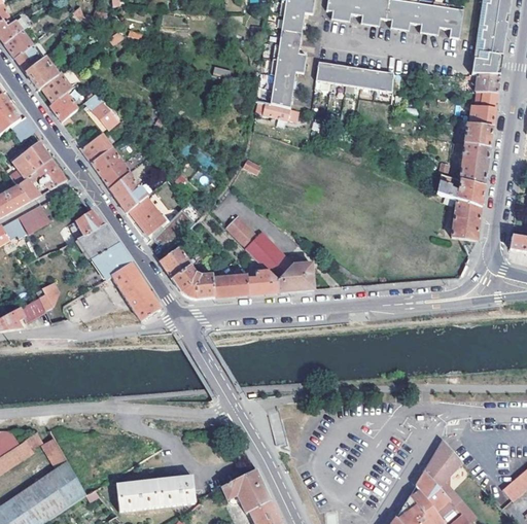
[(283,14),(278,44),(276,59),(273,74),(268,103),(288,108),(294,71),(302,72),(305,56),(296,55),(304,11),(312,13),(314,0),(285,0),(283,14)]
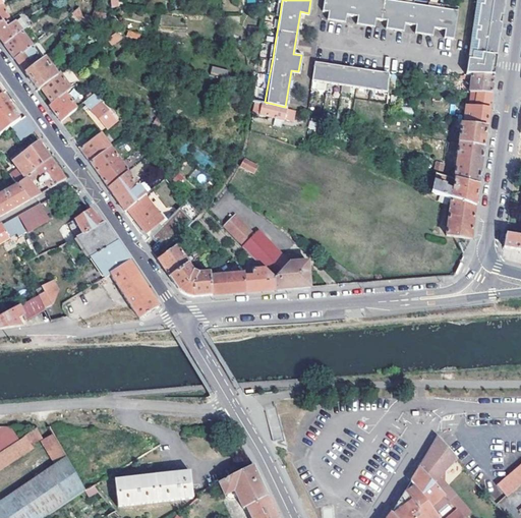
[(366,16),(375,18),(387,19),(395,21),(404,22),(415,24),(424,26),(433,27),(445,30),(444,38),(453,39),(458,11),(443,9),(427,6),(413,4),(399,1),(392,0),(324,0),(322,9),(329,10),(337,11),(346,13),(357,14),(366,16)]
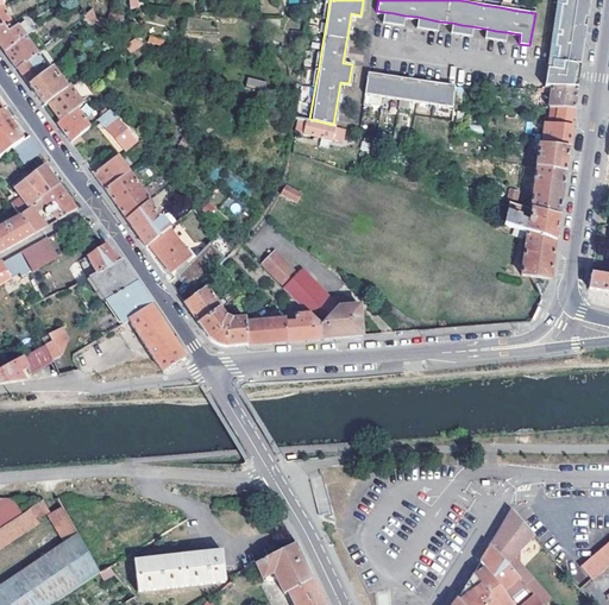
[(562,0),(554,45),(558,46),(556,58),(552,58),(551,67),(546,67),(545,70),(542,84),(551,84),(564,86),(564,84),(578,84),(579,76),(579,75),(586,24),(583,23),(584,16),(588,16),(590,0),(562,0)]
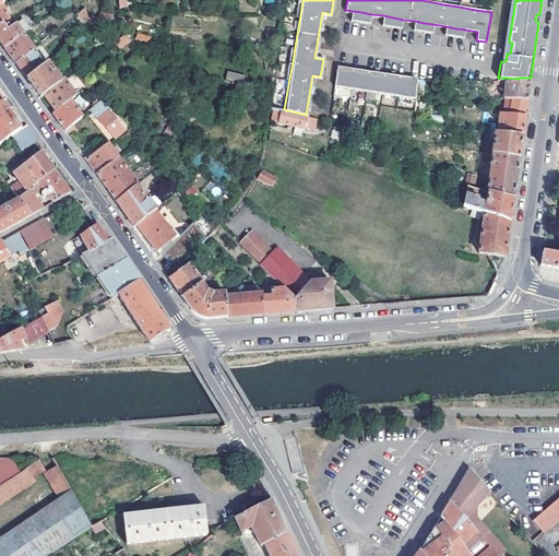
[(511,0),(501,61),(506,61),(507,54),(509,42),(515,0),(511,0)]
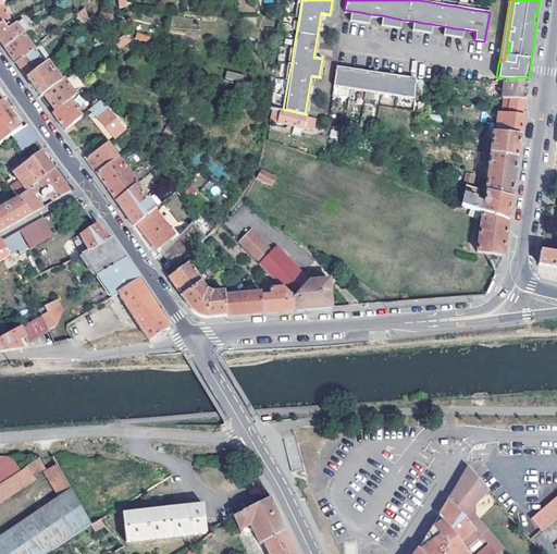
[(0,23),(9,19),(10,17),(2,1),(0,1),(0,23)]
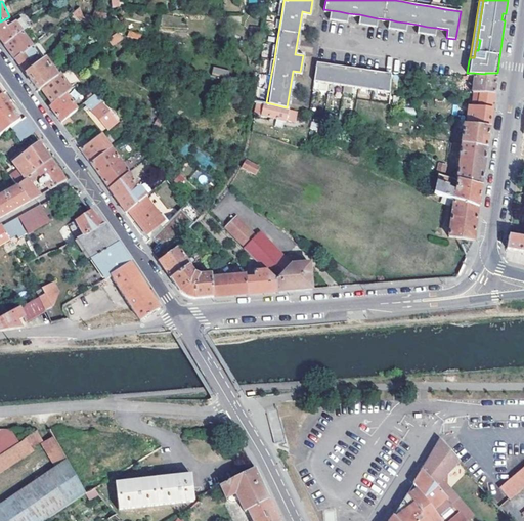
[(79,5),(72,10),(79,18),(81,17),(85,13),(79,5)]
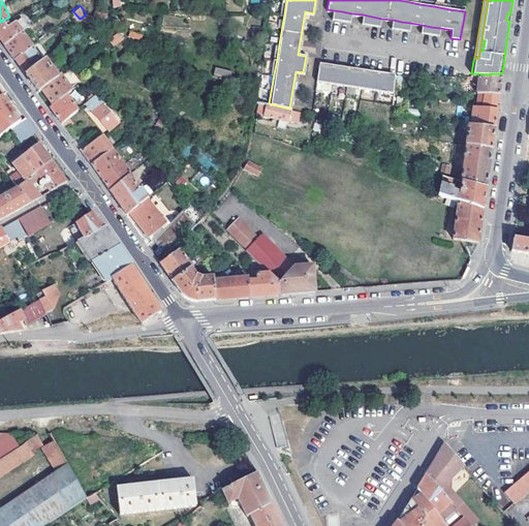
[(93,14),(95,16),(105,20),(107,14),(96,9),(95,10),(93,14)]
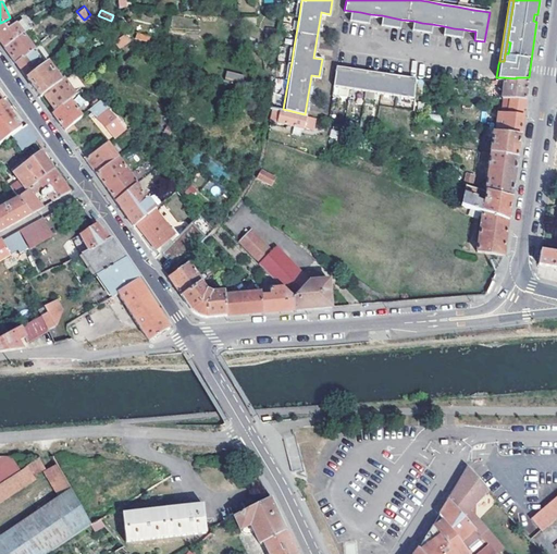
[(360,12),(351,11),(350,19),(359,21),(360,12)]
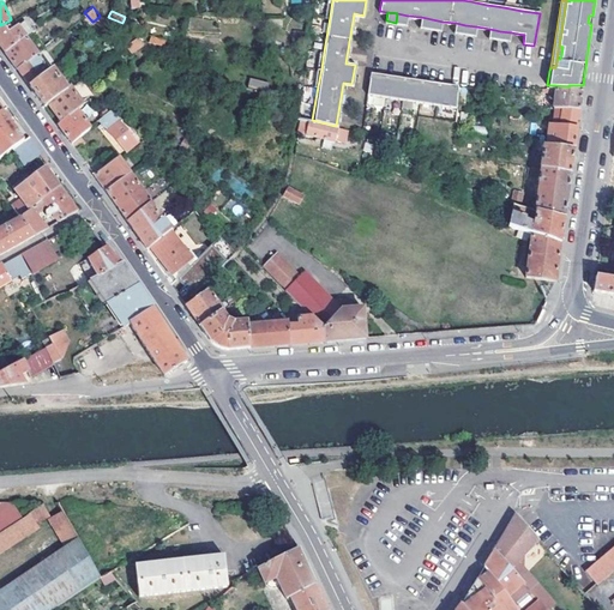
[(100,16),(95,20),(108,26),(110,18),(108,17),(102,13),(100,16)]
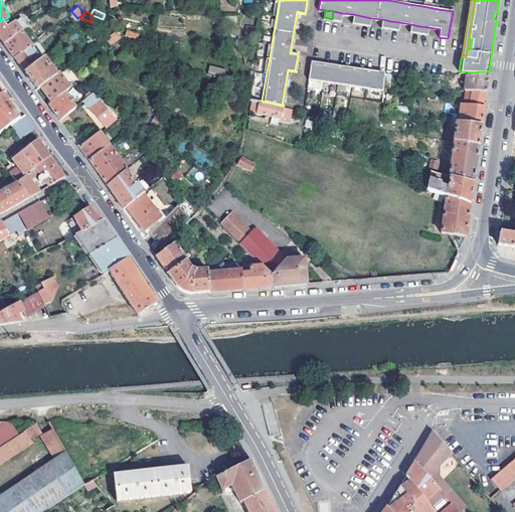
[(333,11),(332,19),(341,20),(342,13),(333,11)]
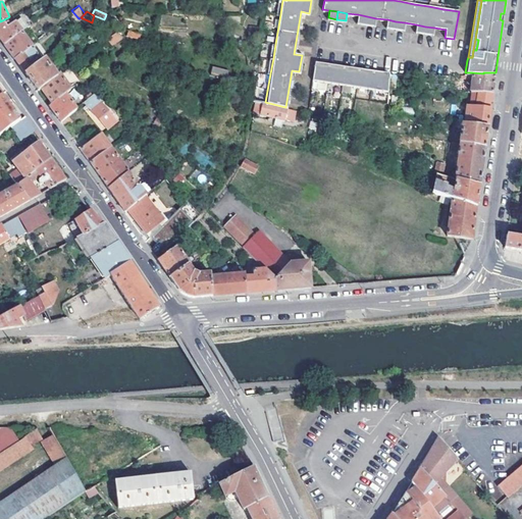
[(367,16),(358,14),(357,22),(365,23),(367,16)]
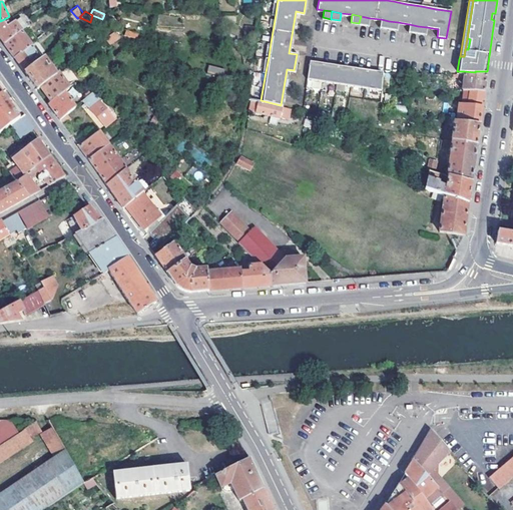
[(361,16),(359,23),(368,25),(370,18),(361,16)]
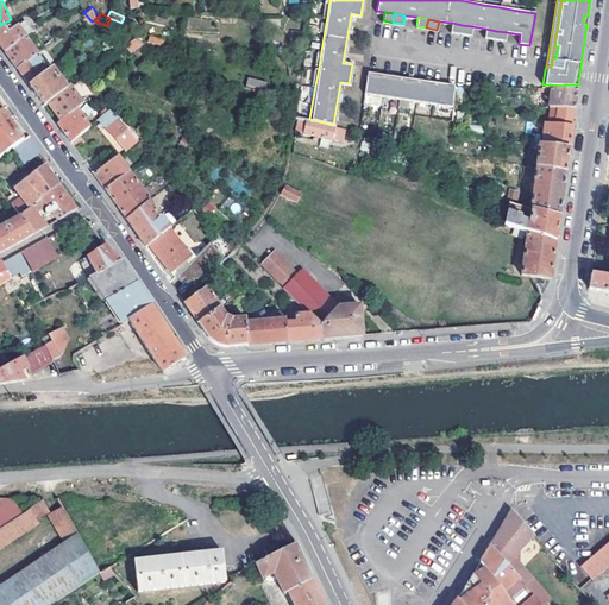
[(0,41),(6,49),(25,35),(17,24),(13,26),(10,20),(0,25),(0,41)]
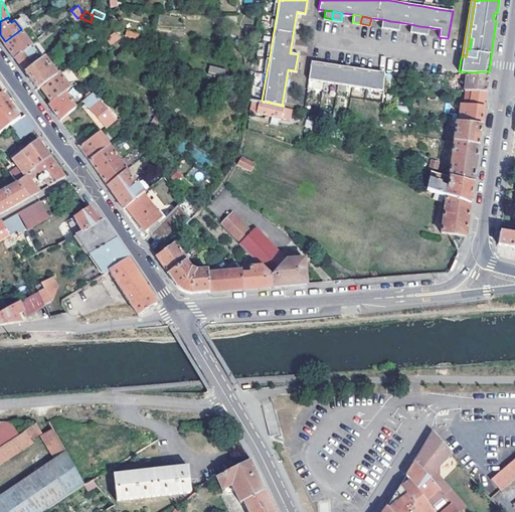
[(254,19),(246,18),(245,28),(253,29),(254,19)]
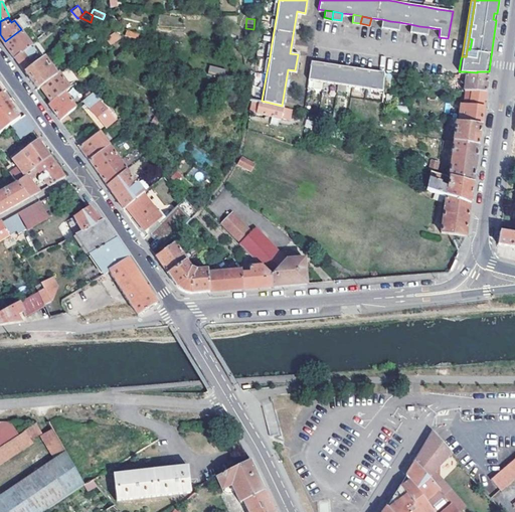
[(390,21),(382,19),(381,27),(389,28),(390,21)]
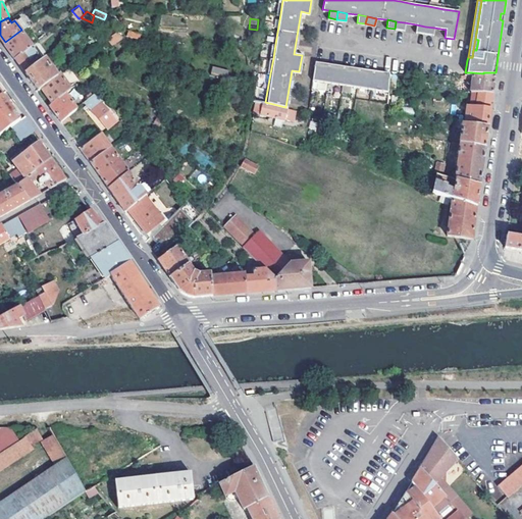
[(396,21),(395,29),(404,31),(405,22),(396,21)]
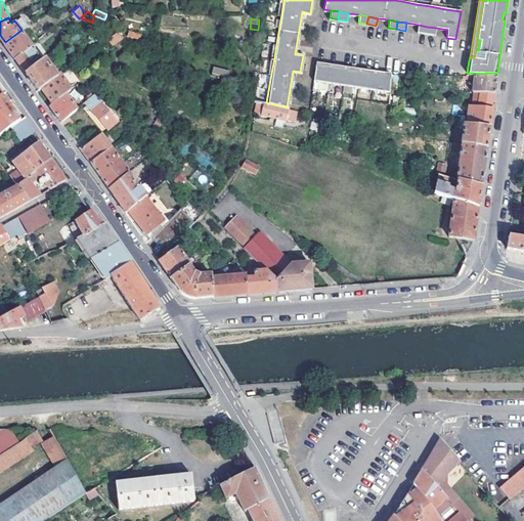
[(427,27),(418,25),(417,33),(426,34),(427,27)]
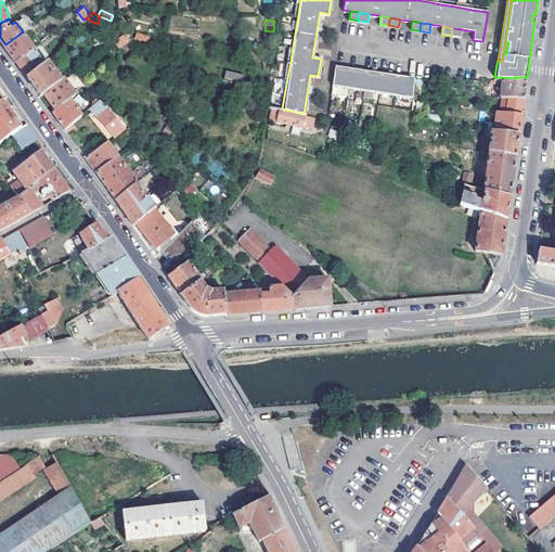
[(452,28),(451,36),(461,38),(462,29),(452,28)]
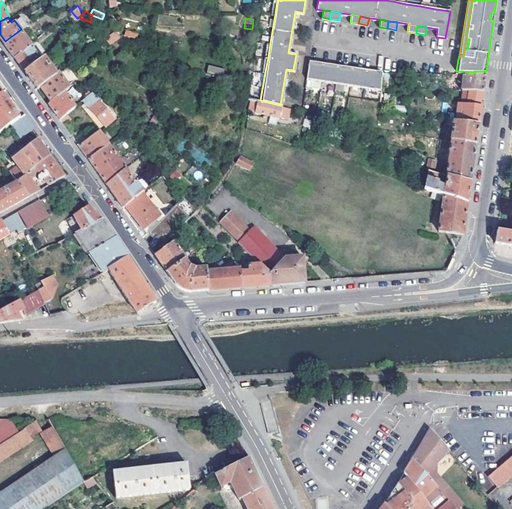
[(139,31),(126,28),(124,34),(137,37),(139,31)]
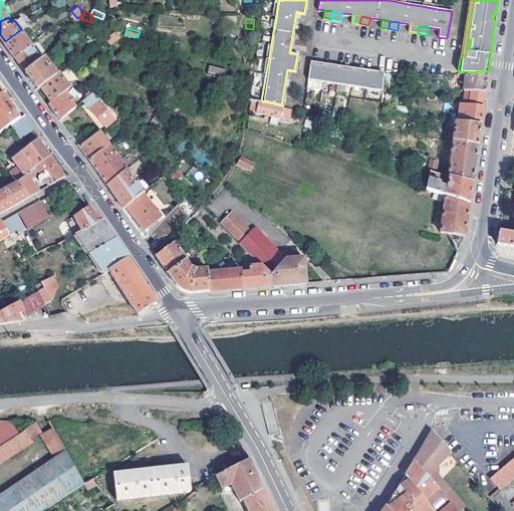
[(12,52),(15,56),(30,43),(21,29),(5,41),(12,52)]
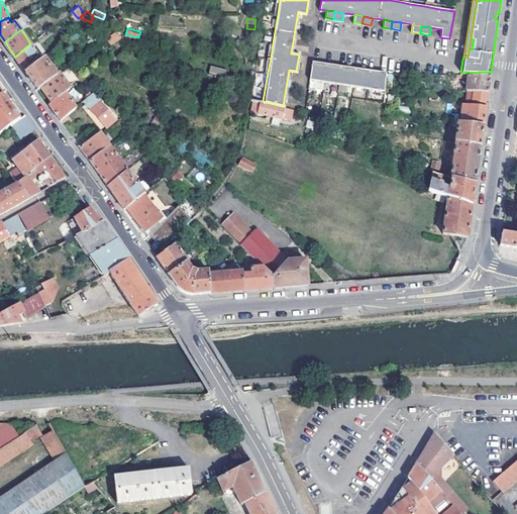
[(116,29),(105,37),(110,43),(121,35),(116,29)]
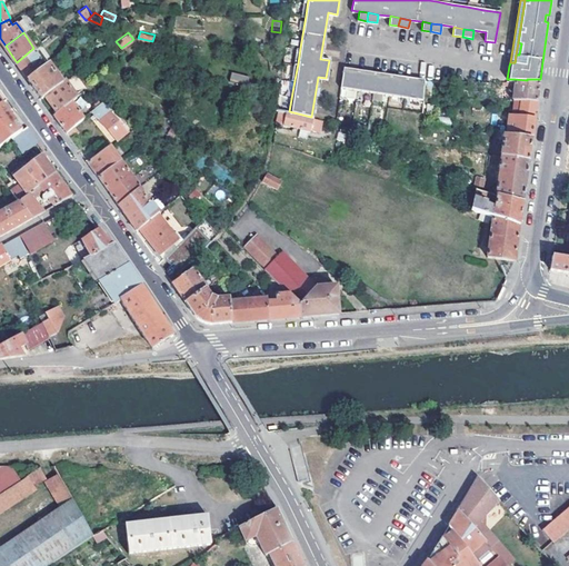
[(46,63),(33,48),(17,62),(25,72),(28,77),(46,63)]
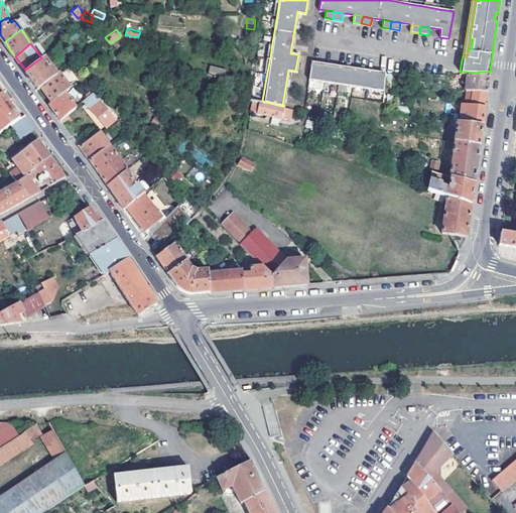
[(41,57),(25,70),(29,76),(34,83),(37,87),(39,86),(39,85),(55,73),(43,55),(41,57)]
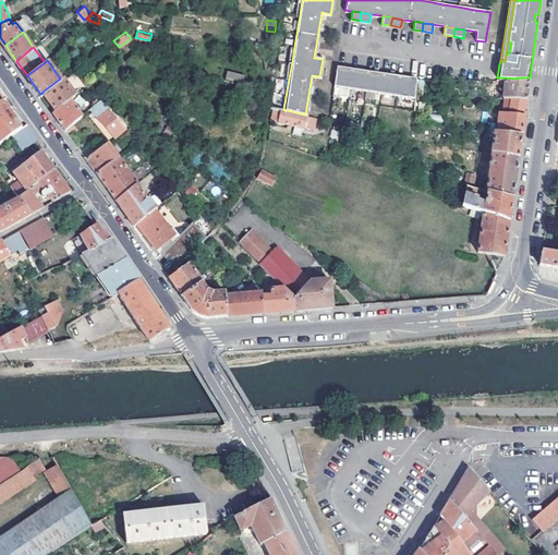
[(334,83),(343,84),(414,96),(415,76),(337,63),(334,83)]
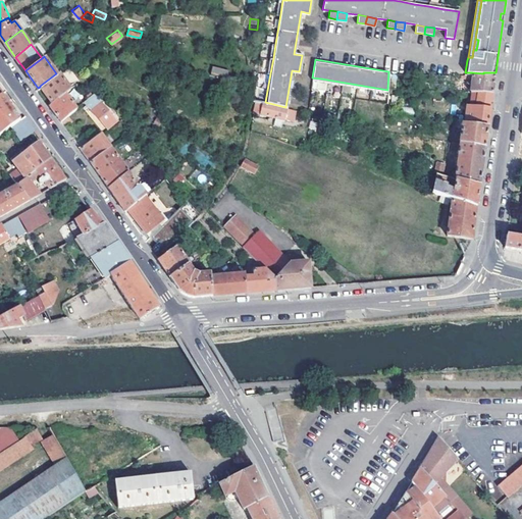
[(40,86),(40,87),(51,101),(64,91),(69,86),(59,71),(56,73),(40,86)]
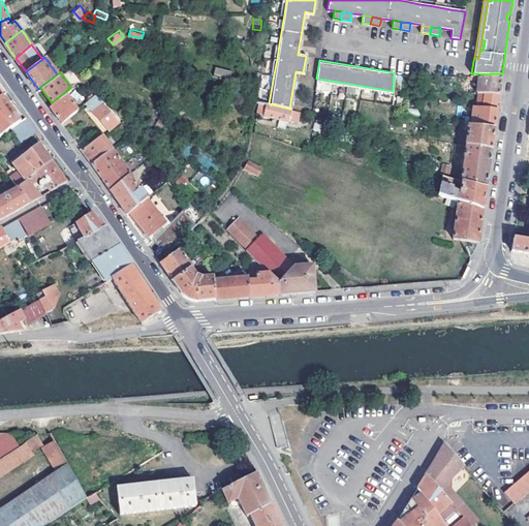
[(476,91),(485,91),(499,91),(500,88),(502,73),(490,73),(490,74),(478,73),(476,91)]
